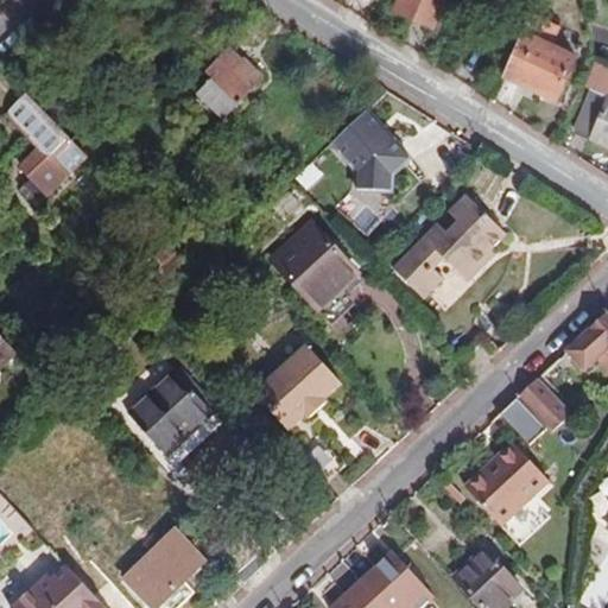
[(400,0),(396,11),(435,26),(445,0),(400,0)]
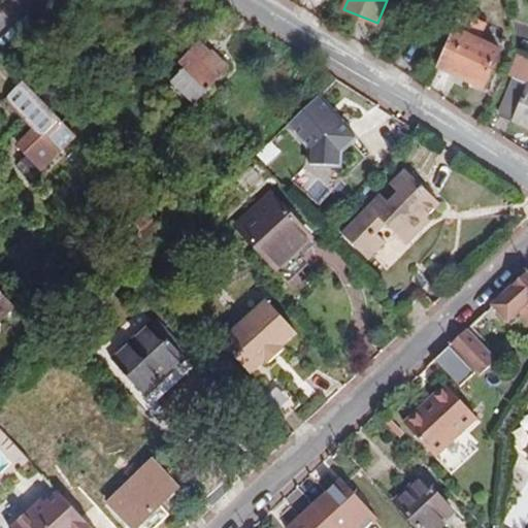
[(464,3),(454,28),(437,65),(483,86),(499,46),(476,37),(483,22),(463,13),(467,5),(464,3)]
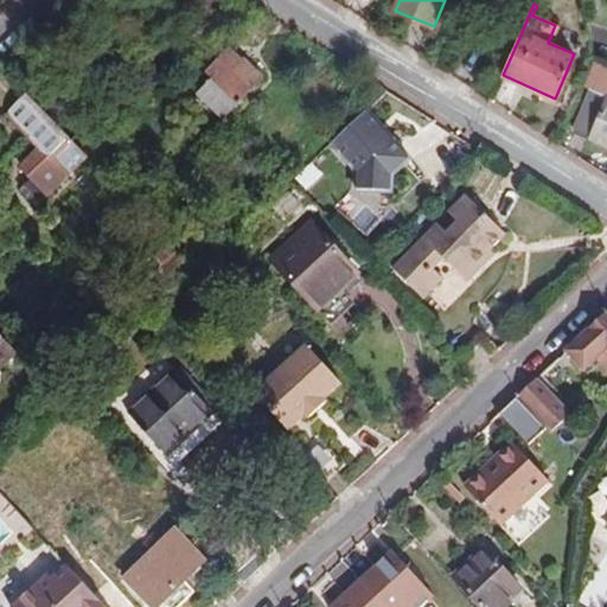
[(198,95),(222,119),(261,78),(242,59),(240,61),(230,51),(208,74),(213,80),(198,95)]
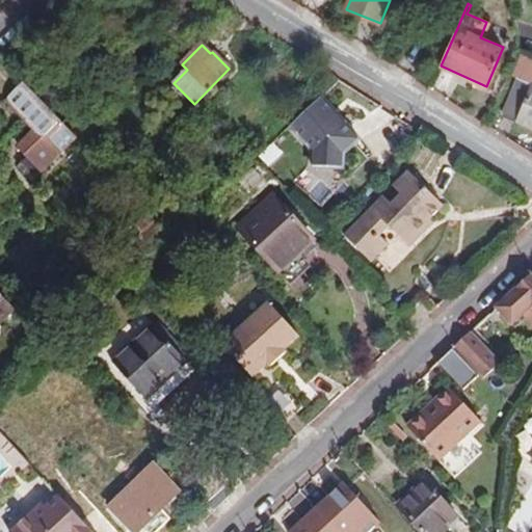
[(531,60),(525,58),(520,56),(513,71),(519,73),(501,114),(531,127),(531,84),(531,81),(531,60)]
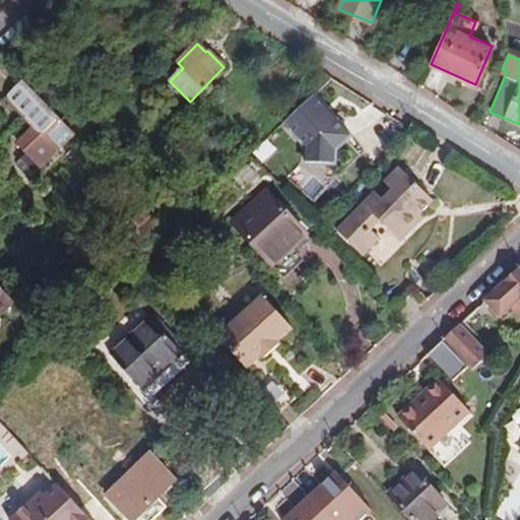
[(76,136),(24,81),(5,99),(35,130),(19,144),(42,169),(76,136)]
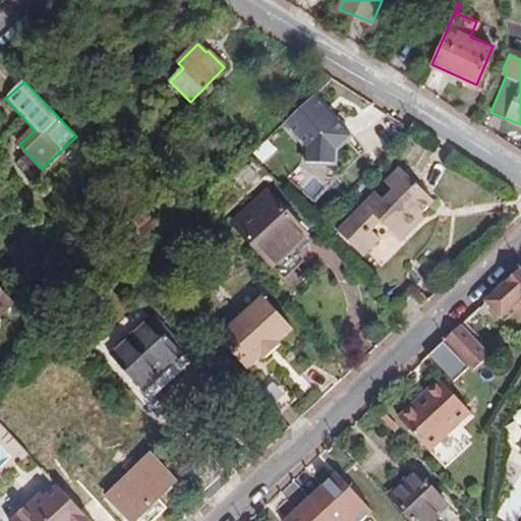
[(349,135),(312,96),(283,123),(306,148),(306,163),(334,164),(335,150),(349,135)]
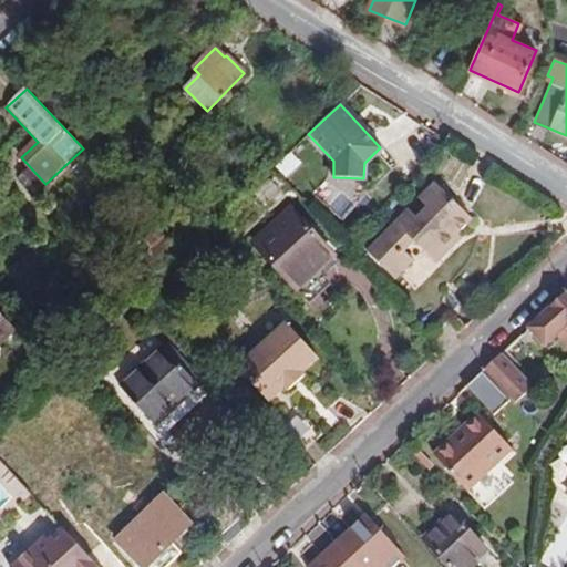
[(32,194),(42,185),(28,169),(18,179),(32,194)]
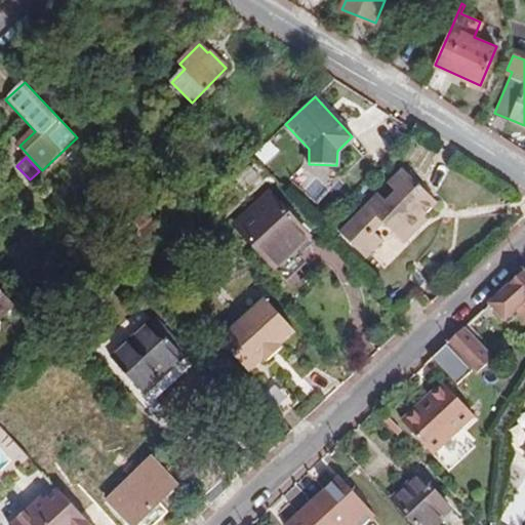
[(422,224),(439,208),(406,172),(391,188),(399,196),(389,205),(380,197),(340,234),(365,260),(384,244),(375,235),(385,226),(401,243),(414,231),(410,228),(418,219),(422,224)]
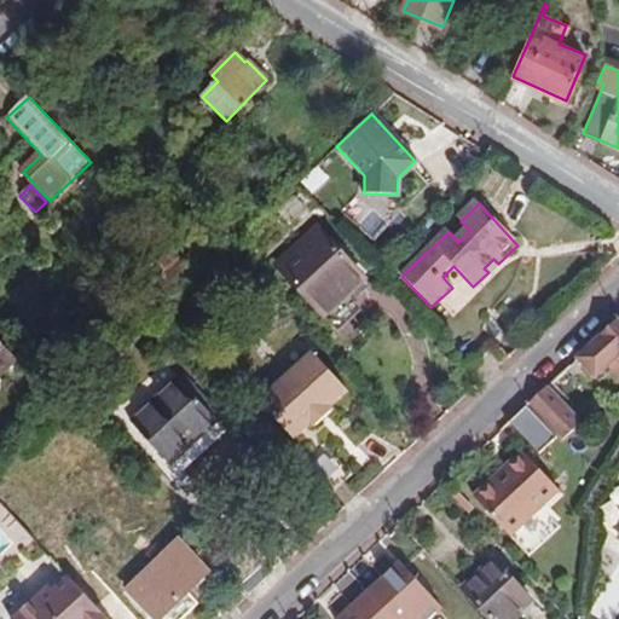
[(276,265),(323,319),(366,281),(319,227),(276,265)]
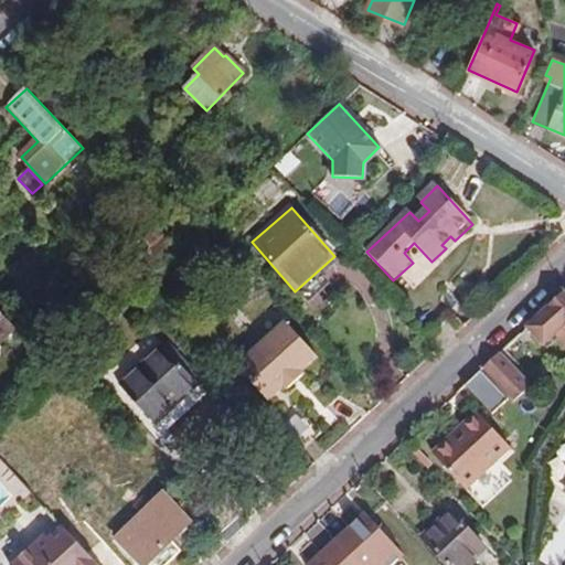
[(136,233),(151,248),(164,236),(150,220),(136,233)]
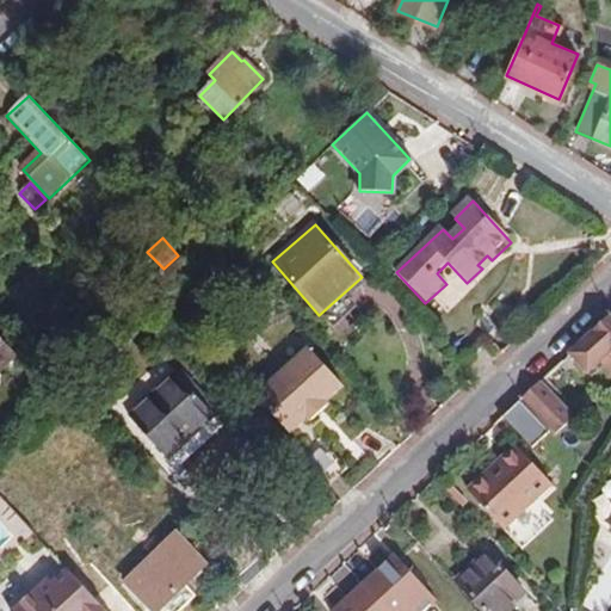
[(178,255),(164,269),(179,287),(195,272),(178,255)]
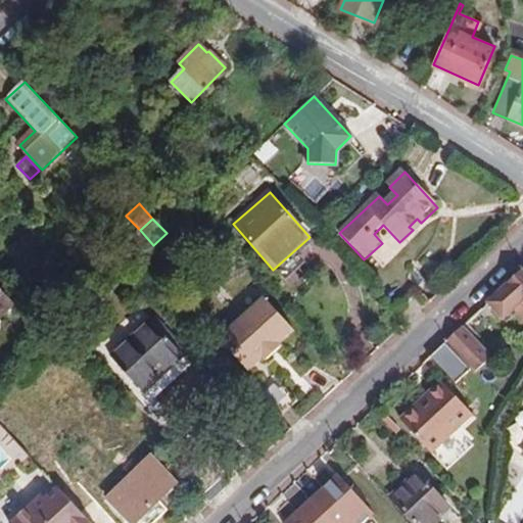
[(409,227),(413,230),(421,223),(417,219),(409,227)]
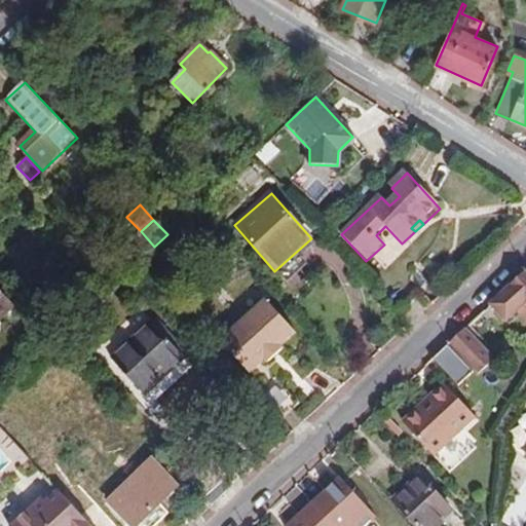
[(409,277),(420,290),(428,283),(417,270),(409,277)]
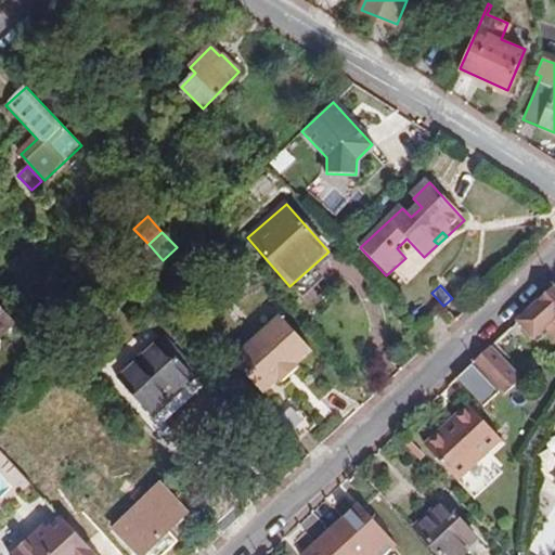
[(554,288),(517,322),(534,339),(545,330),(554,321),(554,288)]
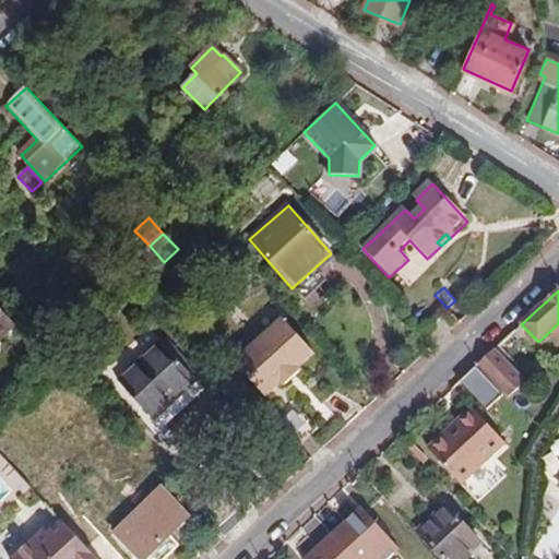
[(0,339),(14,326),(0,311),(0,339)]
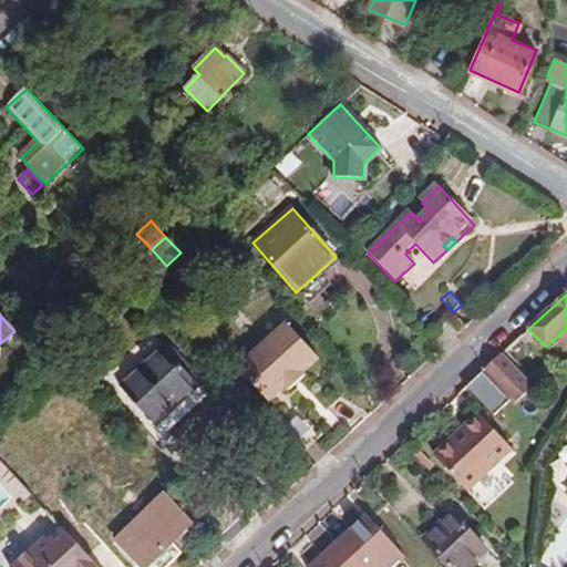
[(319,359),(286,322),(237,367),(270,403),(285,391),(287,393),(307,374),(305,372),(319,359)]
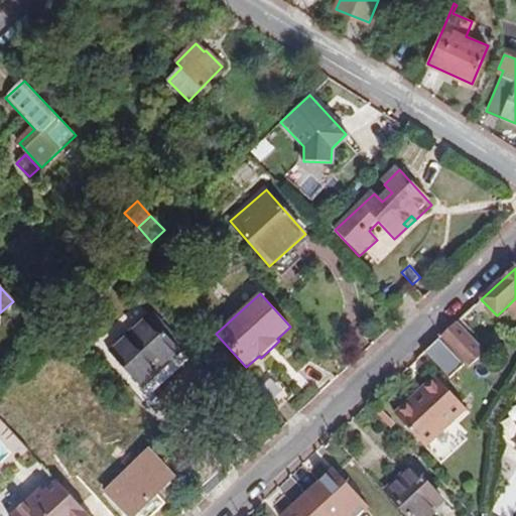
[(515,298),(507,306),(515,316),(515,298)]
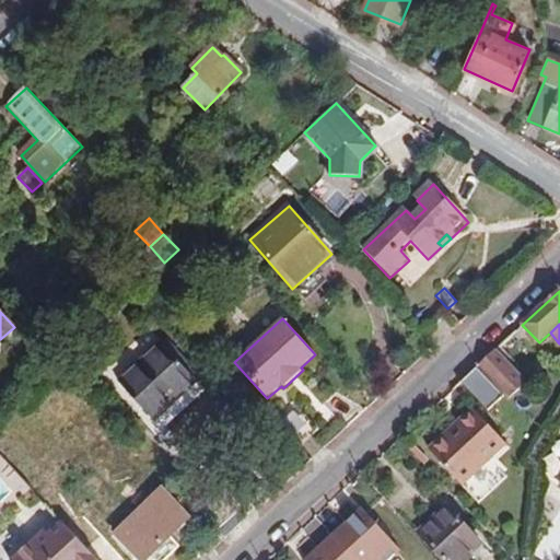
[(121,378),(159,340),(149,330),(111,369),(121,378)]
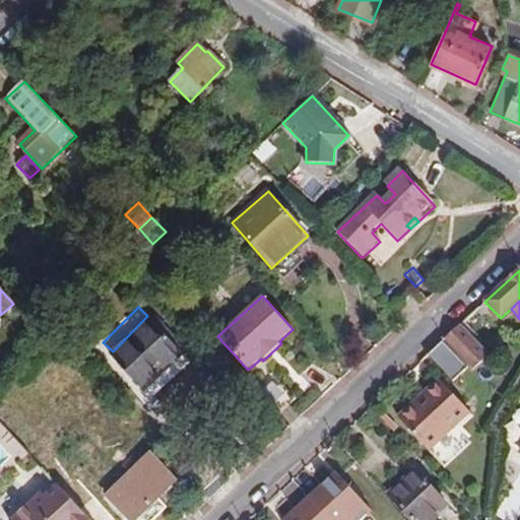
[(110,354),(142,391),(184,353),(150,318),(110,354)]
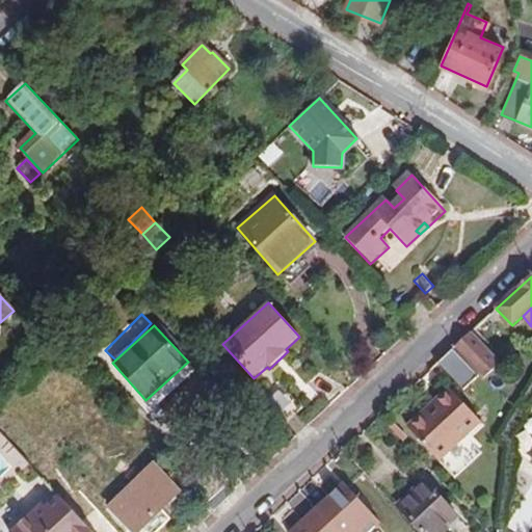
[(480,375),(484,379),(502,364),(471,333),(454,347),(480,375)]
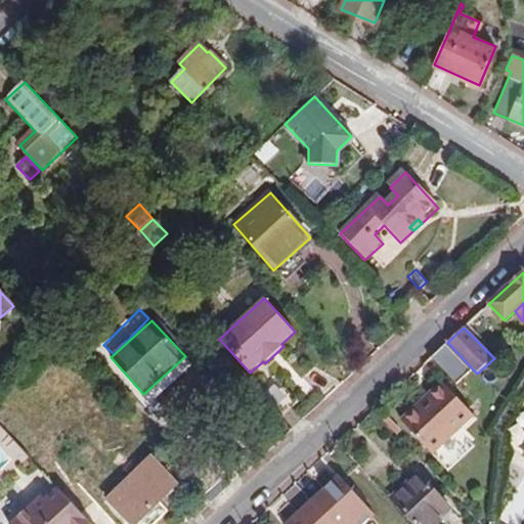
[(447,342),(431,357),(456,385),(473,369),(447,342)]
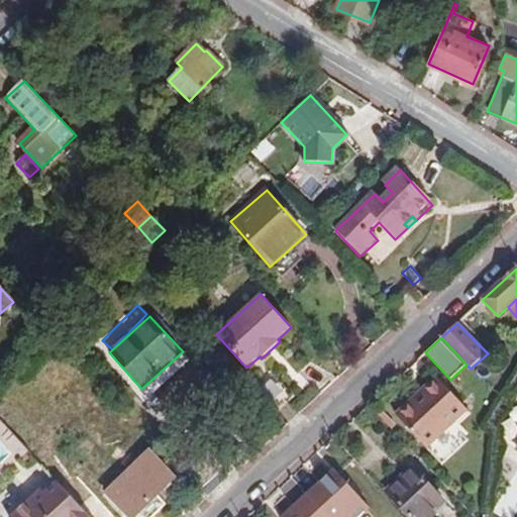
[(240,383),(272,417),(292,398),(262,364),(240,383)]
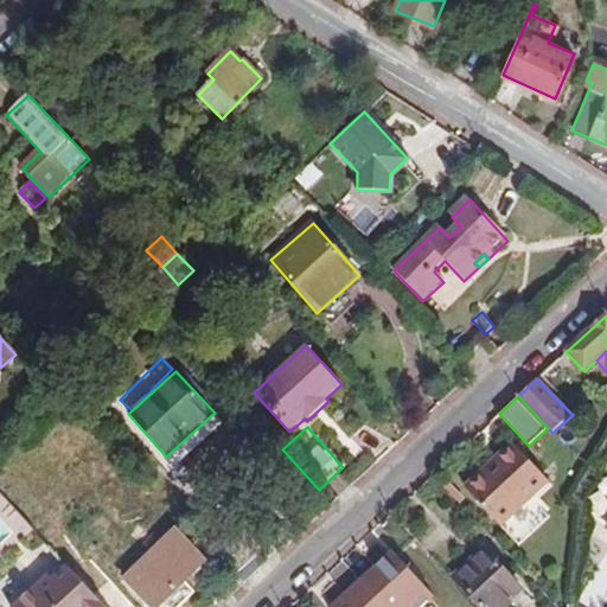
[(464,487),(499,526),(532,497),(548,483),(512,443),(464,487)]
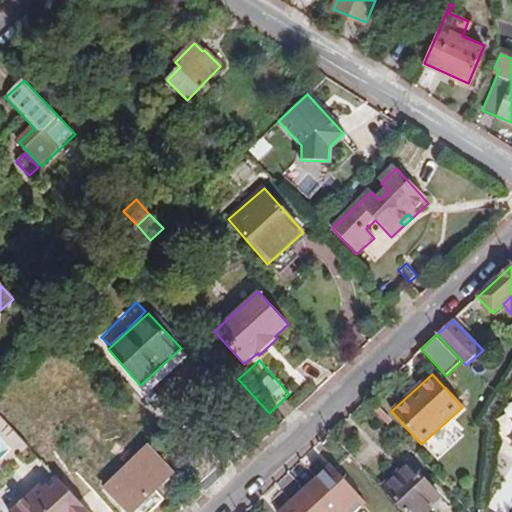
[(370,406),(389,426),(397,418),(379,398),(370,406)]
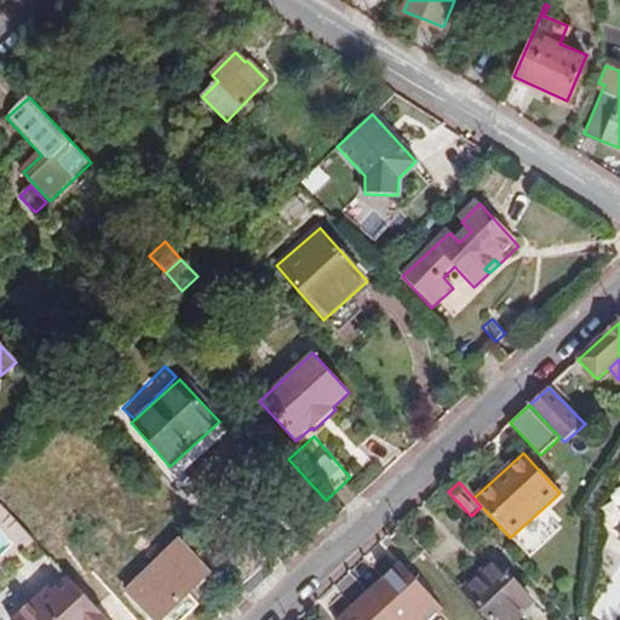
[(529,560),(563,529),(544,507),(510,538),(529,560)]
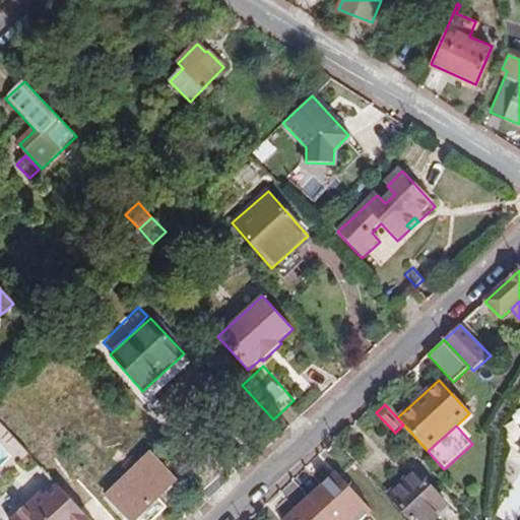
[(108,496),(130,519),(135,519),(175,481),(150,456),(108,496)]
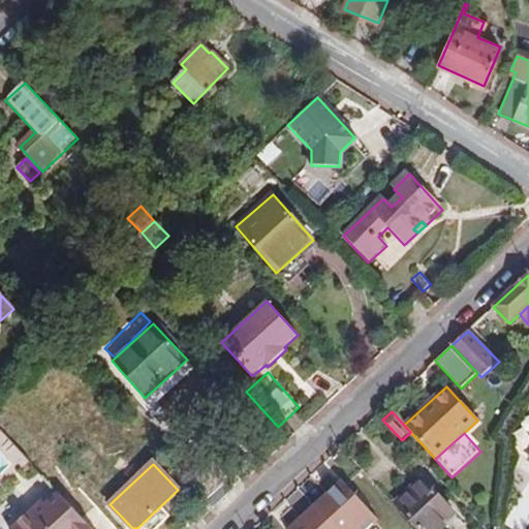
[(422,479),(393,505),(414,528),(443,528),(457,518),(422,479)]
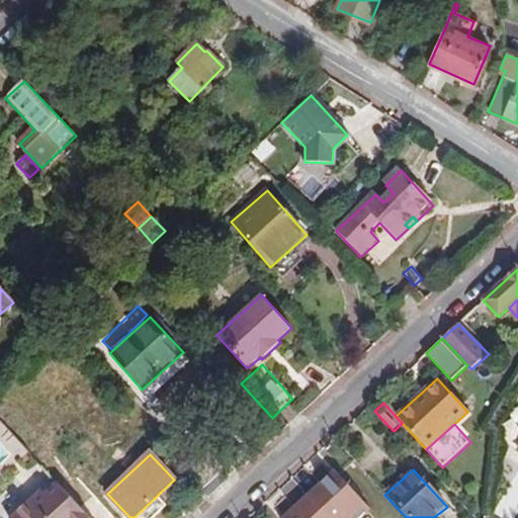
[(335,471),(284,517),(360,517),(370,509),(335,471)]
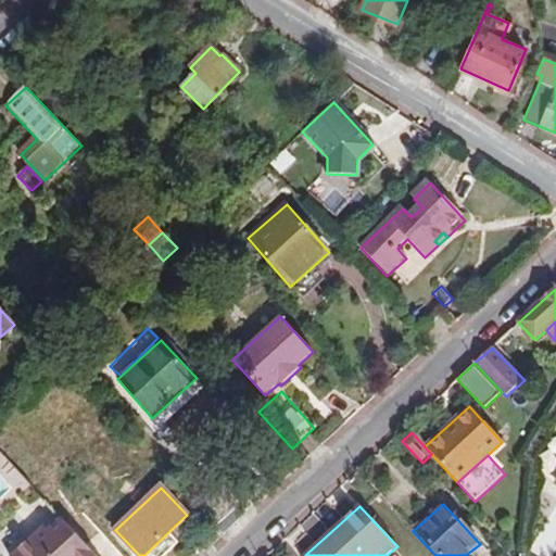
[(97,555),(62,518),(48,531),(45,527),(29,540),(17,551),(11,555),(97,555)]
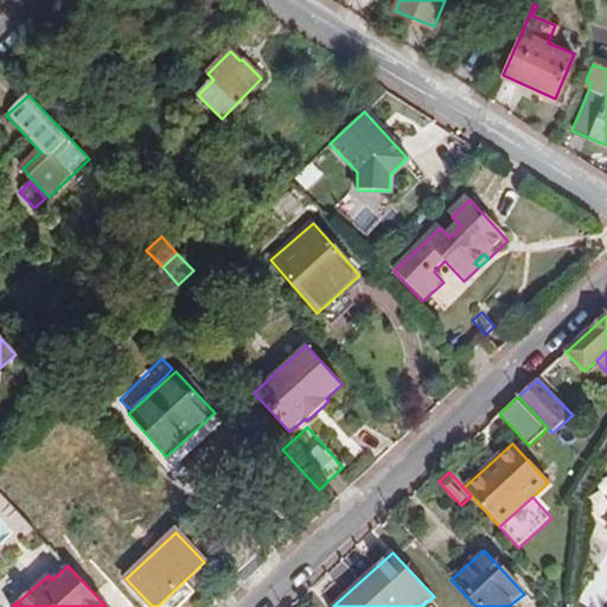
[(19,596),(19,601),(32,589),(26,589),(19,596)]
